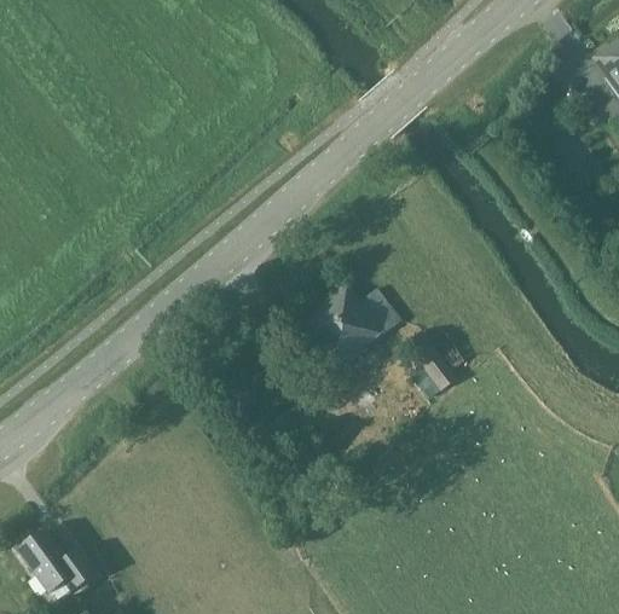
[(618,36),(593,57),(618,92),(618,36)]
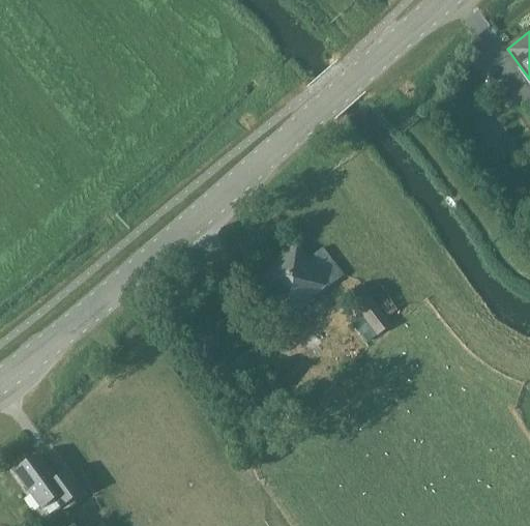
[(329,284),(346,272),(325,243),(307,257),(296,242),(258,270),(289,314),(315,295),(313,293),(328,283),(329,284)]
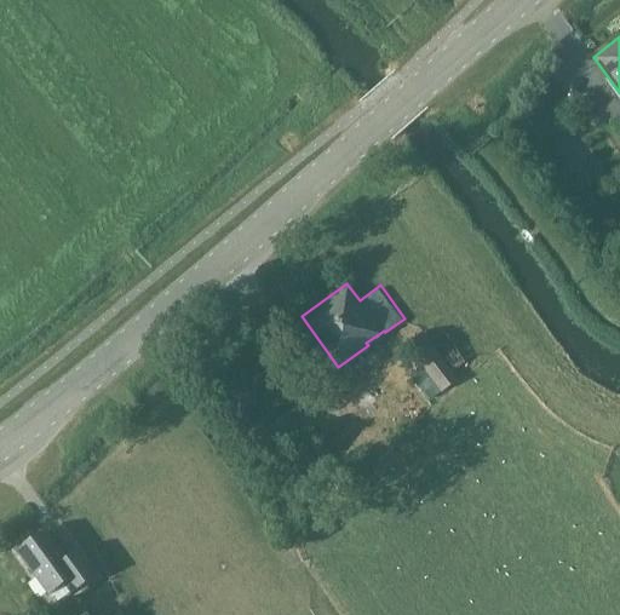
[(441,389),(459,375),(424,329),(406,343),(420,363),(408,372),(426,397),(440,388),(441,389)]
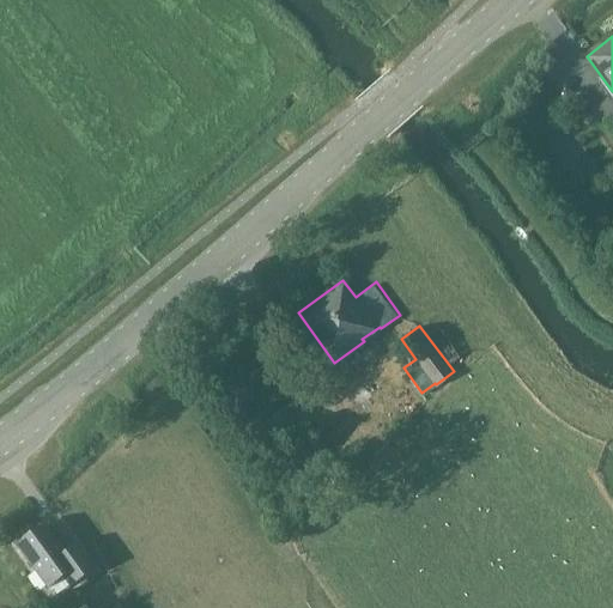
[(460,356),(444,333),(434,340),(449,363),(460,356)]
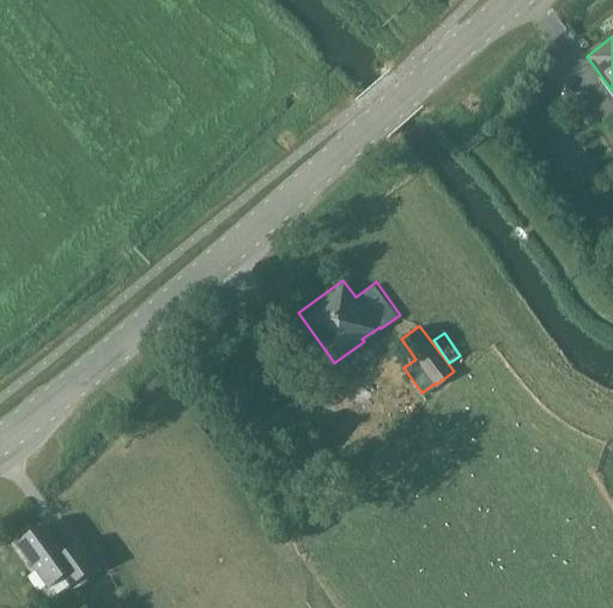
[(14,542),(47,587),(64,575),(71,584),(96,565),(78,540),(66,548),(44,520),(14,542)]
